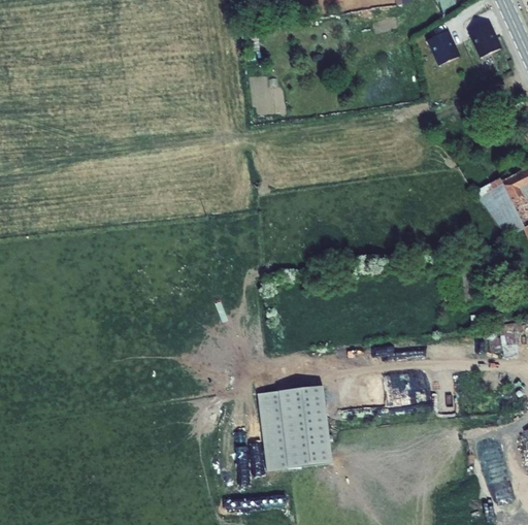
[(437,0),(443,8),(455,0),(437,0)]
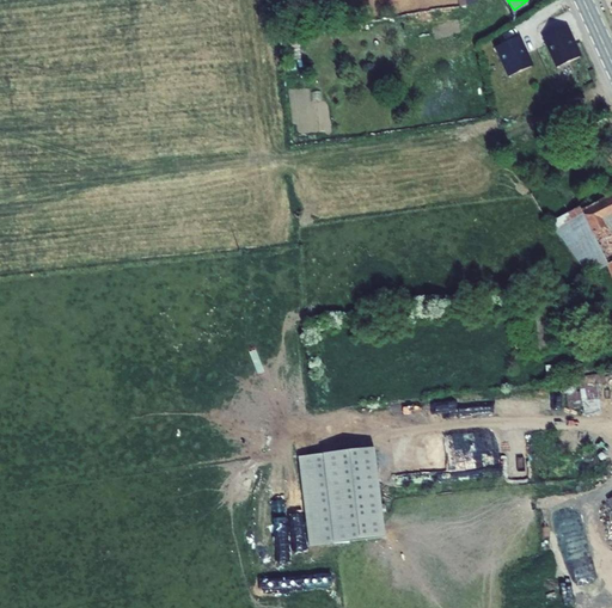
[(567,25),(544,35),(558,65),(580,54),(567,25)]
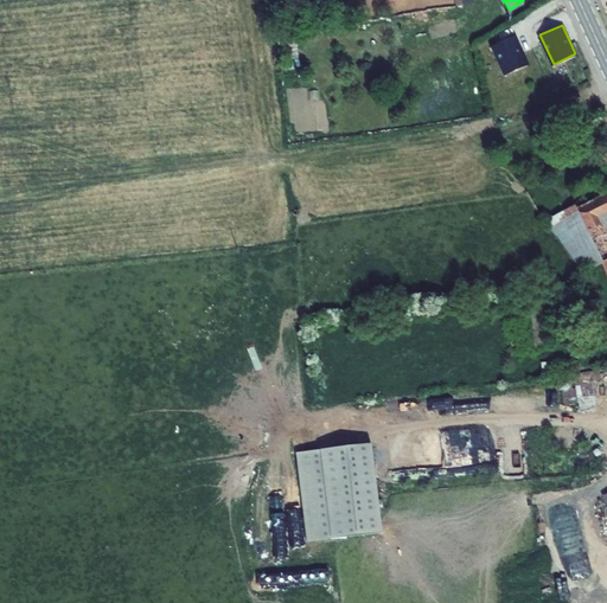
[(506,37),(492,43),(506,71),(518,66),(529,62),(515,33),(506,37)]
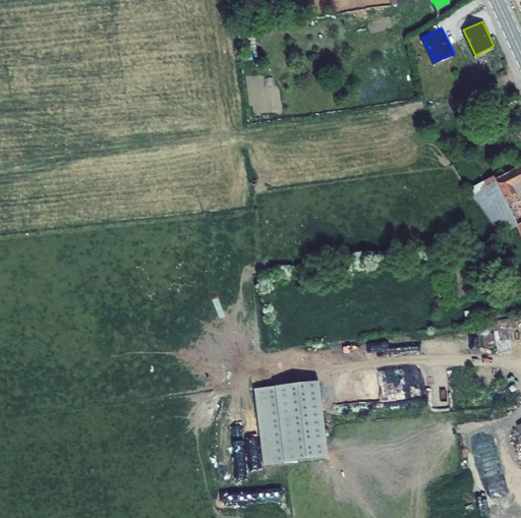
[(520,160),(497,173),(496,174),(518,221),(520,227),(520,160)]
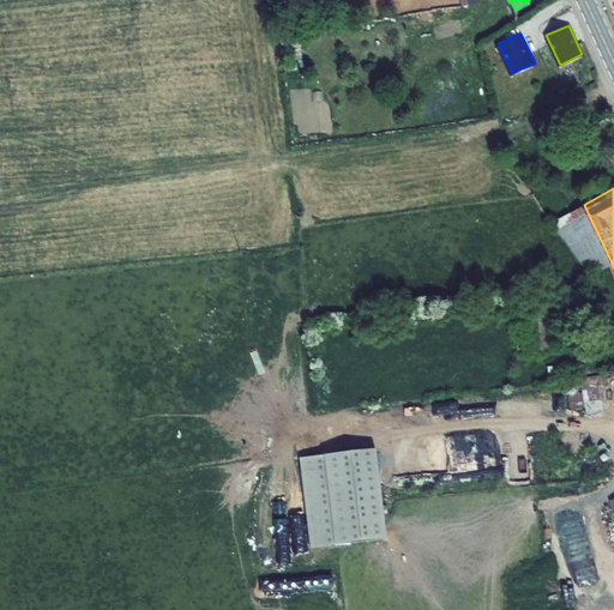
[(585,204),(583,199),(554,215),(595,267),(611,260),(584,205),(585,204)]
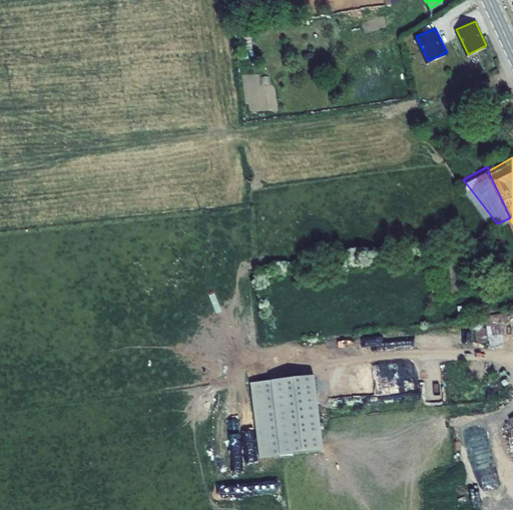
[(477,323),(477,338),(490,338),(490,343),(504,342),(503,322),(477,323)]
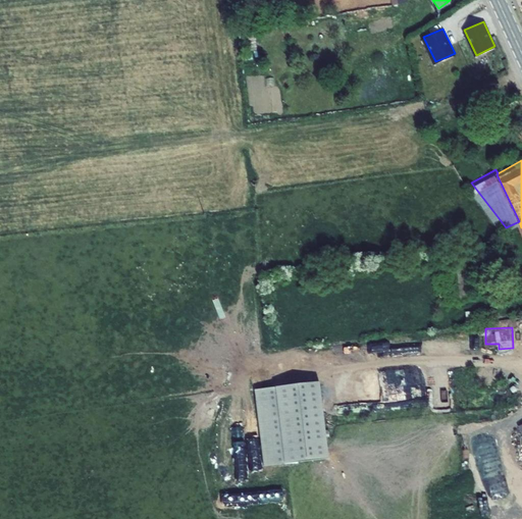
[(327,458),(318,381),(275,386),(284,462),(327,458)]
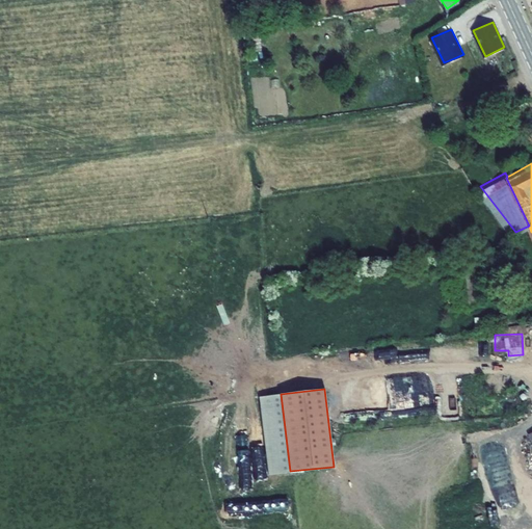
[(290,471),(281,394),(260,396),(268,474),(290,471)]
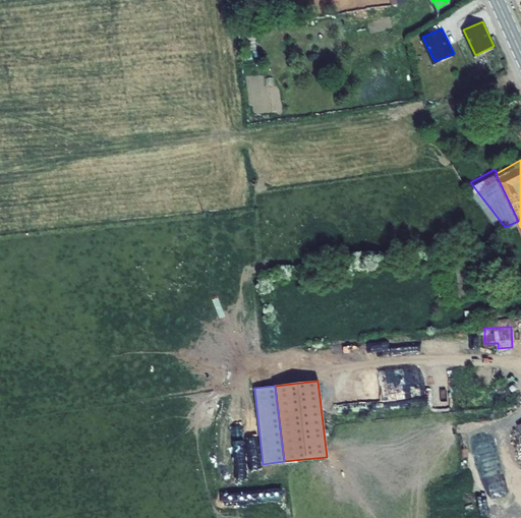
[(236,474),(246,474),(244,443),(235,443),(236,474)]
